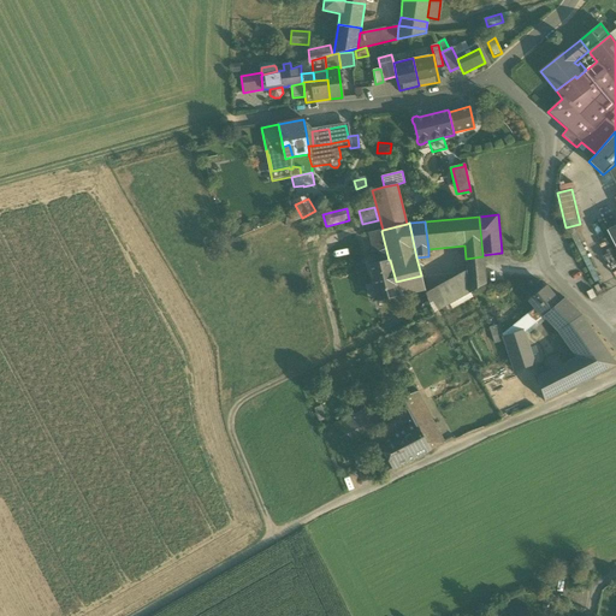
[(596,284),(600,282),(574,227),(568,231),(596,284)]
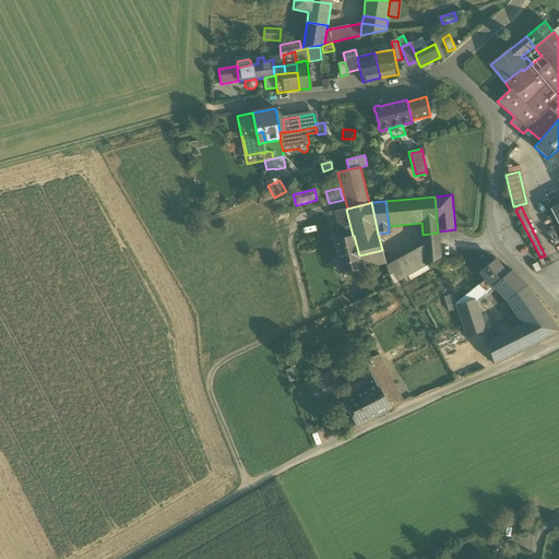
[(348,237),(353,236),(346,210),(335,212),(340,229),(343,229),(345,235),(347,234),(348,237)]
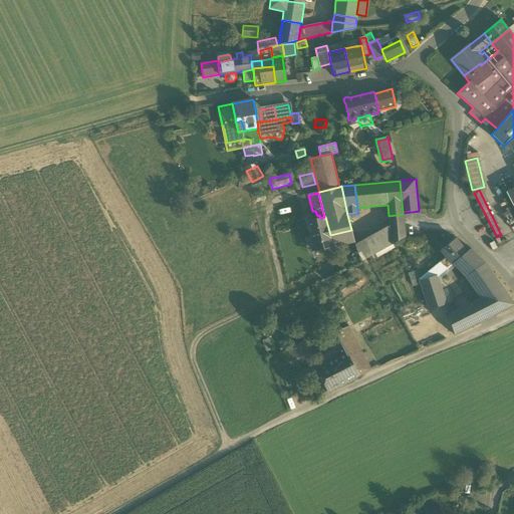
[(405,224),(403,214),(389,216),(390,225),(405,224)]
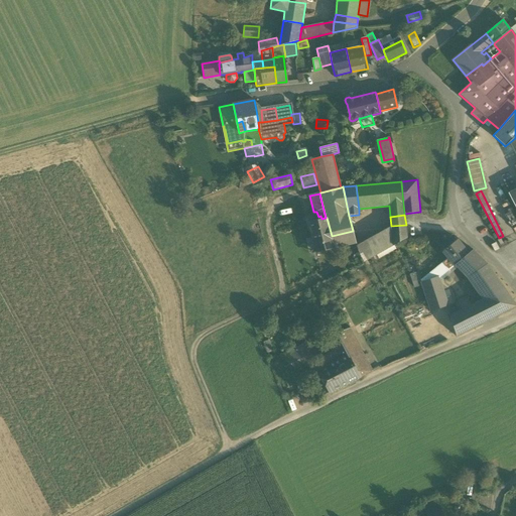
[(316,253),(335,249),(332,236),(327,218),(326,218),(321,219),(309,222),(312,237),(316,253)]
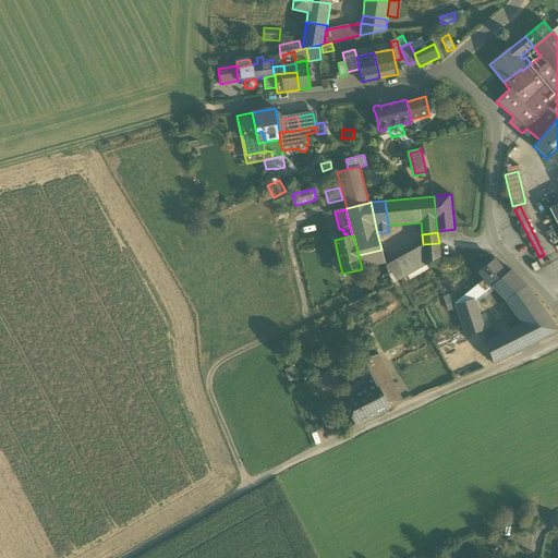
[(440,257),(439,243),(423,244),(423,245),(424,254),(425,265),(440,257)]
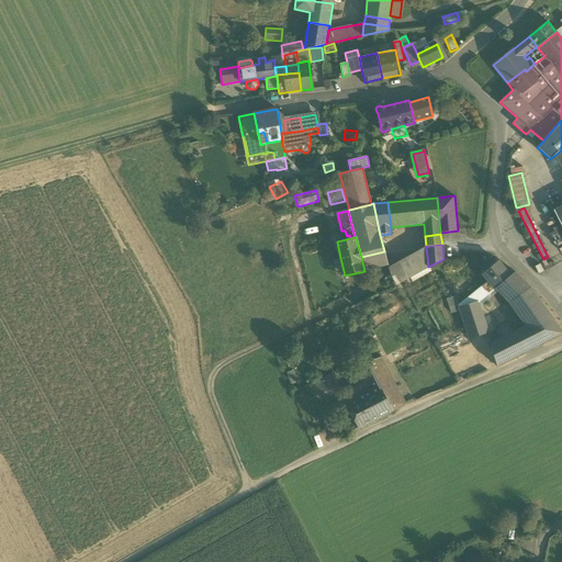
[(389,267),(391,276),(427,256),(426,247),(389,267)]
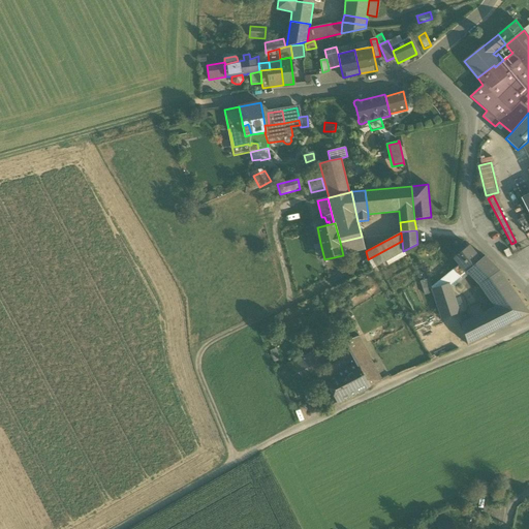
[(362,237),(340,242),(343,255),(365,249),(362,237)]
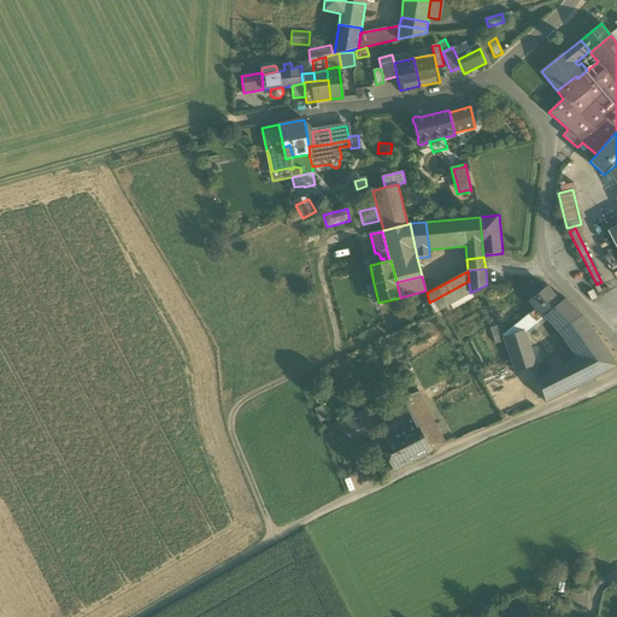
[(470,293),(469,281),(429,303),(434,313),(440,310),(450,305),(470,293)]
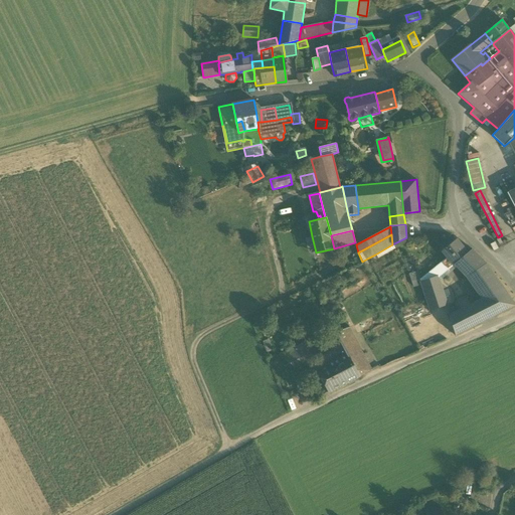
[(309,254),(316,252),(312,236),(305,238),(309,254)]
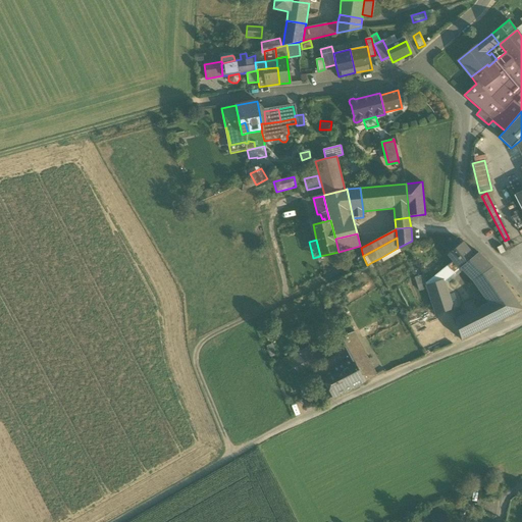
[(448,254),(454,261),(460,269),(461,268),(463,270),(461,267),(473,256),(462,243),(448,254)]
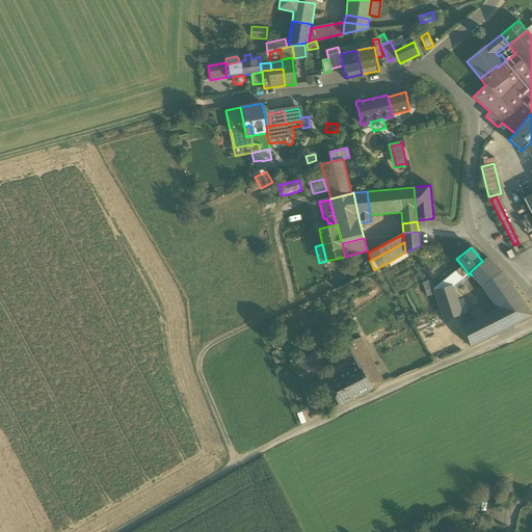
[(408,258),(405,253),(388,263),(391,268),(408,258)]
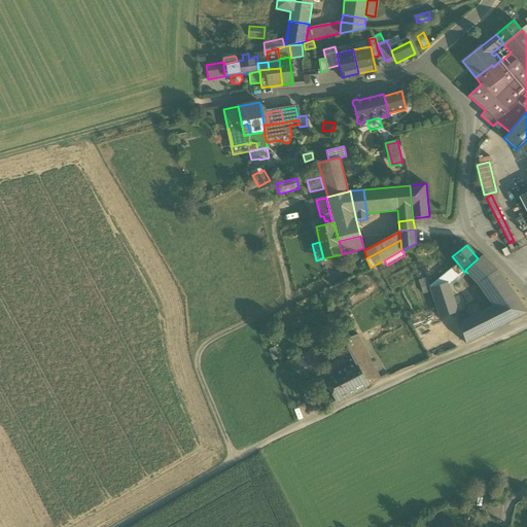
[(493,306),(490,307),(500,326),(526,312),(526,311),(497,269),(483,254),(478,258),(465,270),(467,273),(478,283),(493,306)]
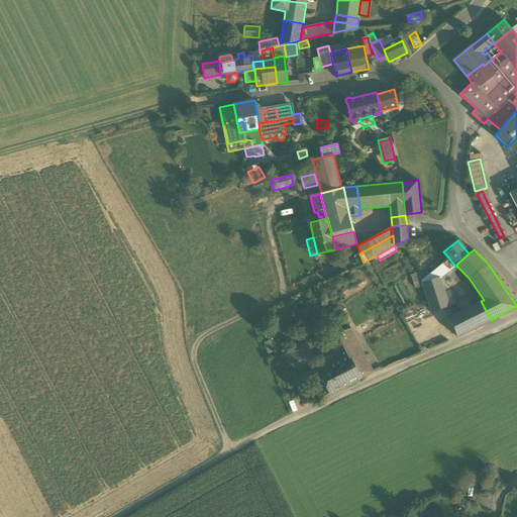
[(452,269),(455,267),(449,259),(446,261),(452,269)]
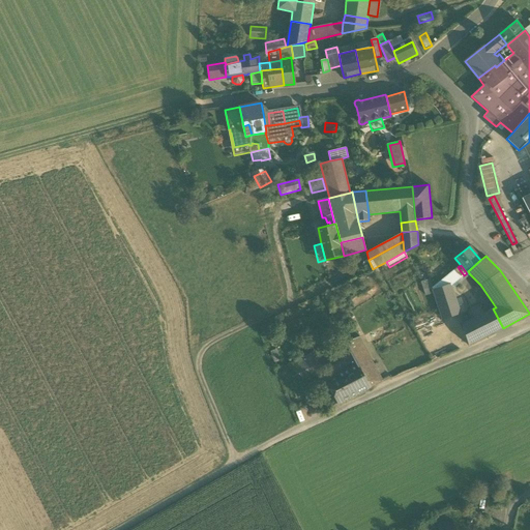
[(458,267),(447,276),(453,284),(464,275),(458,267)]
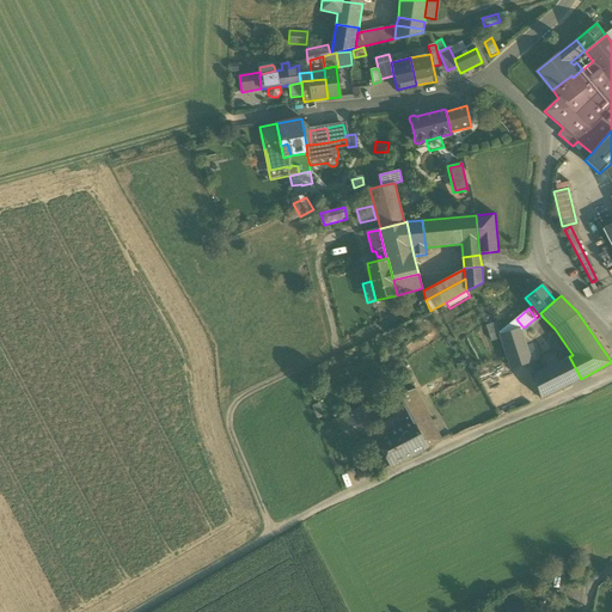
[(521,334),(543,317),(540,314),(539,316),(536,318),(524,328),(520,330),(521,334)]
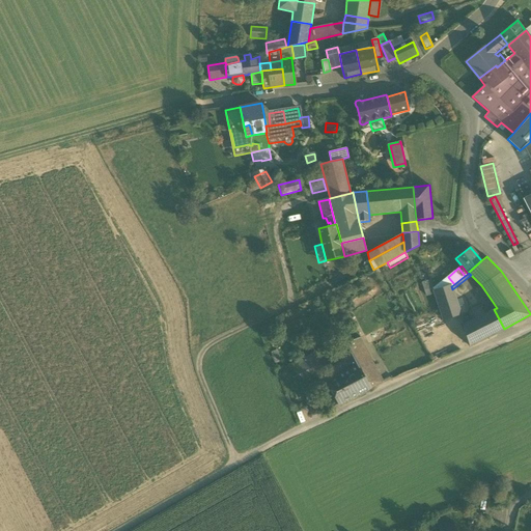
[(448,277),(434,288),(436,294),(443,318),(460,313),(459,309),(453,292),(452,289),(451,286),(454,284),(448,277)]
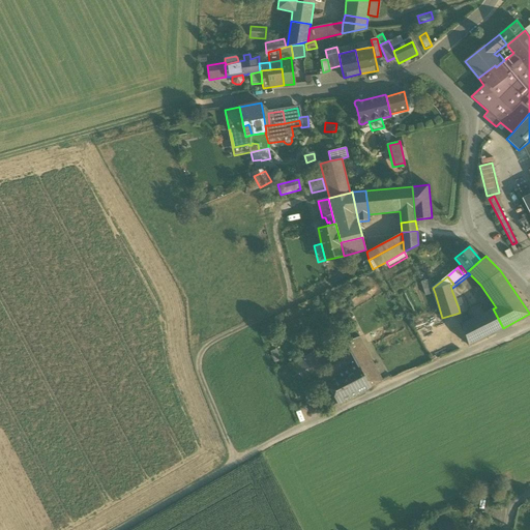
[(427,296),(435,293),(433,288),(430,278),(421,282),(427,296)]
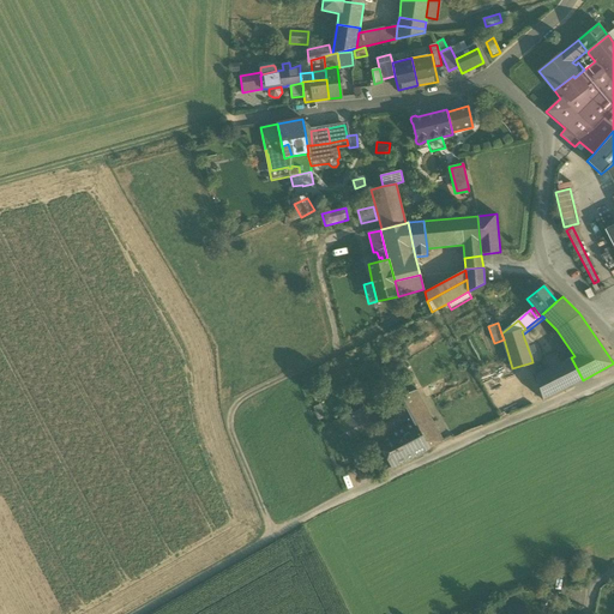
[(531,336),(524,338),(531,357),(539,355),(531,336)]
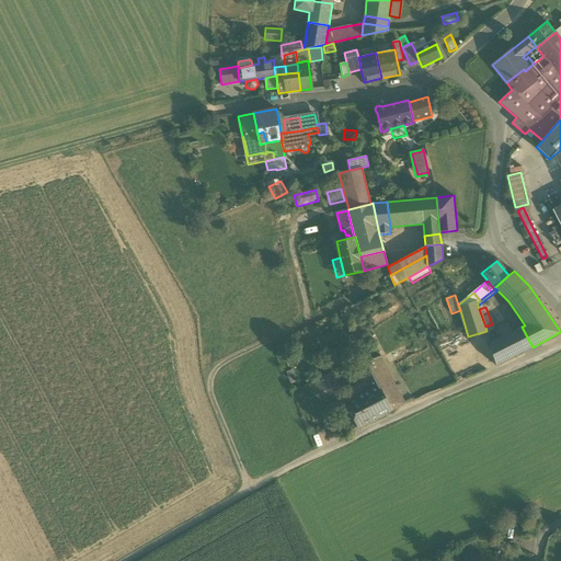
[(525,351),(533,347),(522,327),(515,330),(525,351)]
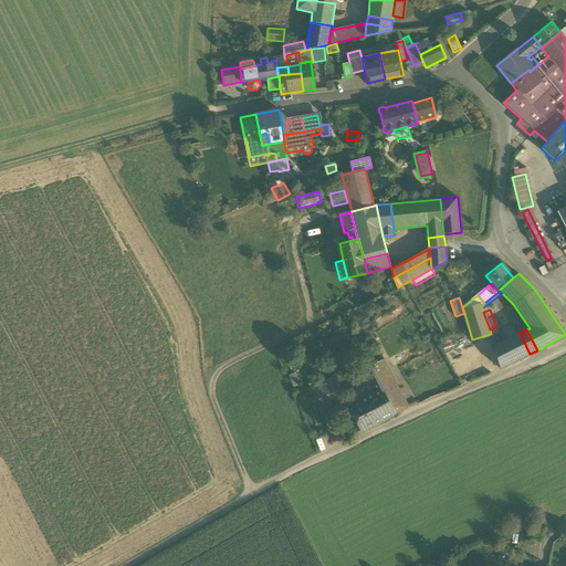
[(501,369),(530,354),(520,333),(494,345),(493,346),(501,369)]
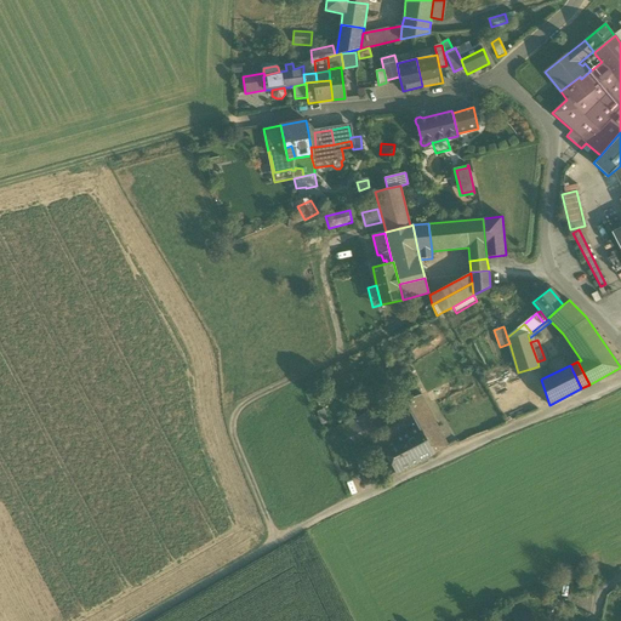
[(405,402),(412,414),(428,406),(422,394),(405,402)]
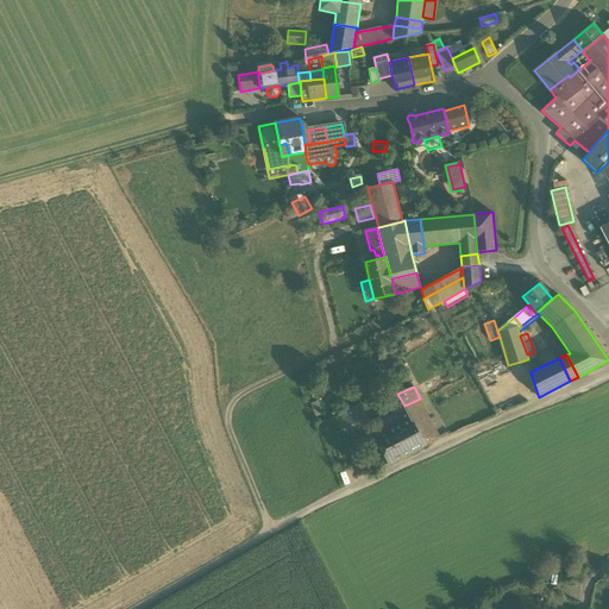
[(405,406),(397,394),(396,391),(387,396),(399,420),(409,415),(405,406)]
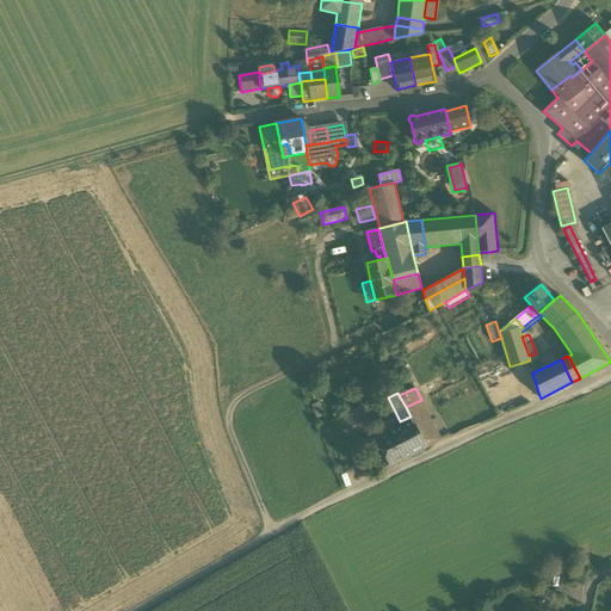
[(440,439),(421,400),(406,407),(411,417),(412,420),(427,446),(440,439)]
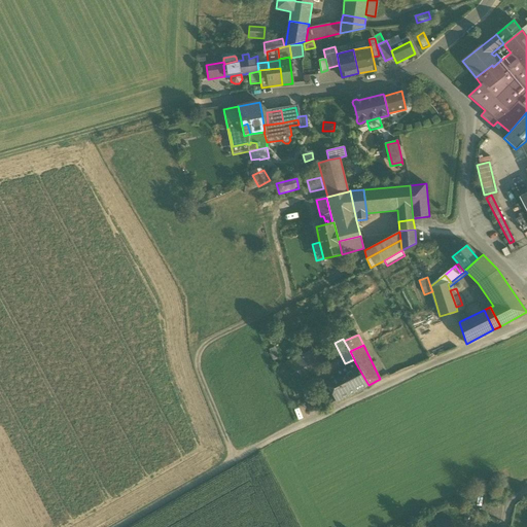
[(275,347),(269,349),(273,360),(279,358),(275,347)]
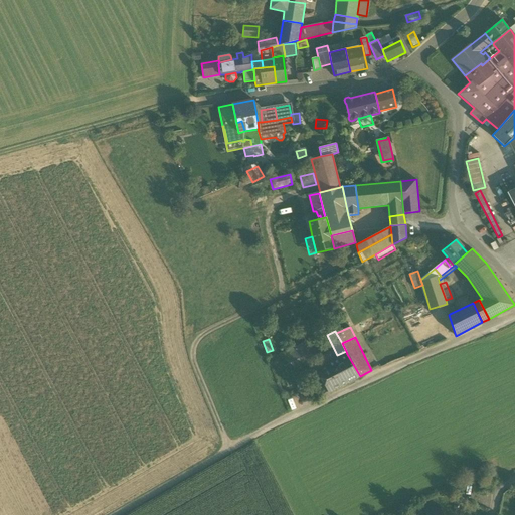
[(303,354),(308,351),(304,342),(283,353),(288,363),(292,361),(295,366),(306,360),(303,354)]
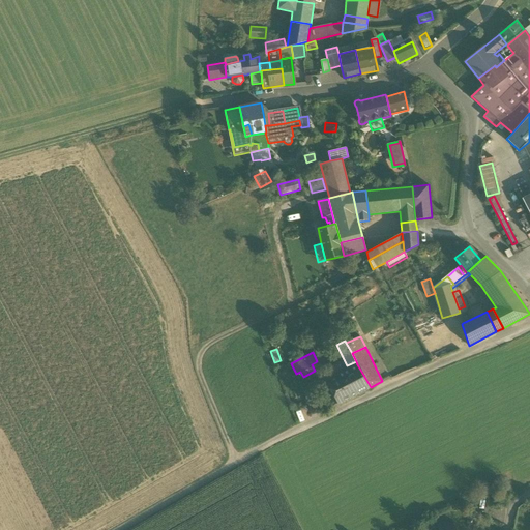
[(315,371),(316,374),(322,371),(317,361),(312,364),(315,371)]
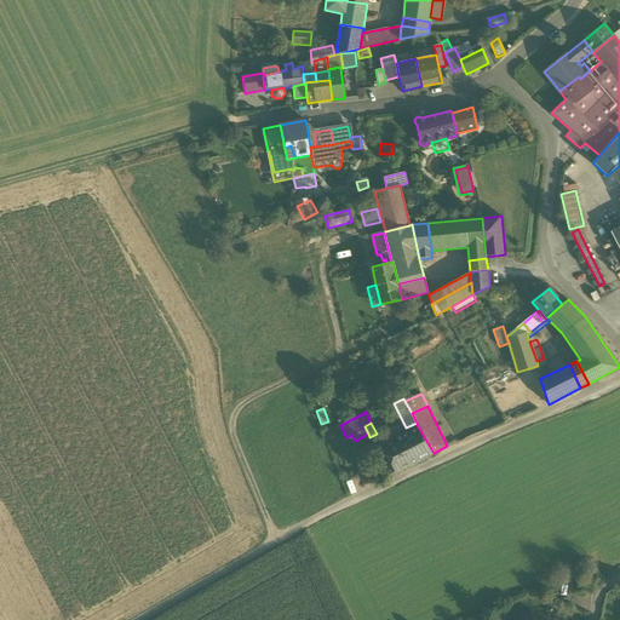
[(402,429),(405,432),(418,426),(417,423),(406,428),(402,429)]
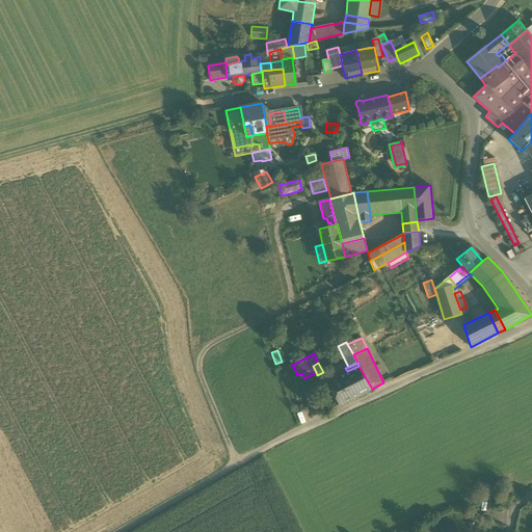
[(344,372),(345,373),(353,391),(355,390),(358,395),(372,389),(358,366),(347,371),(344,372)]
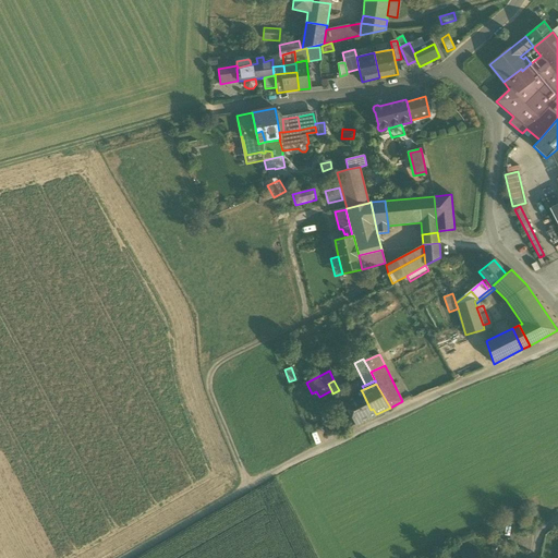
[(356,424),(376,414),(373,409),(371,410),(362,391),(344,400),(356,424)]
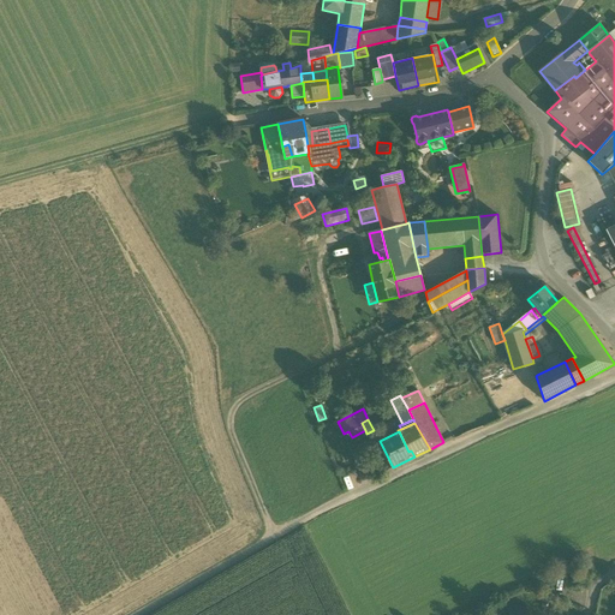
[(511,614),(529,614),(524,603),(508,610),(511,614)]
